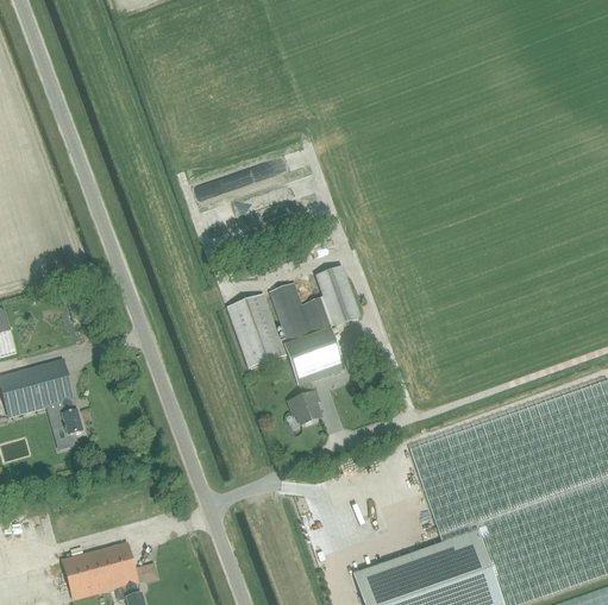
[(230,171),(232,183),(294,169),(292,157),(230,171)]
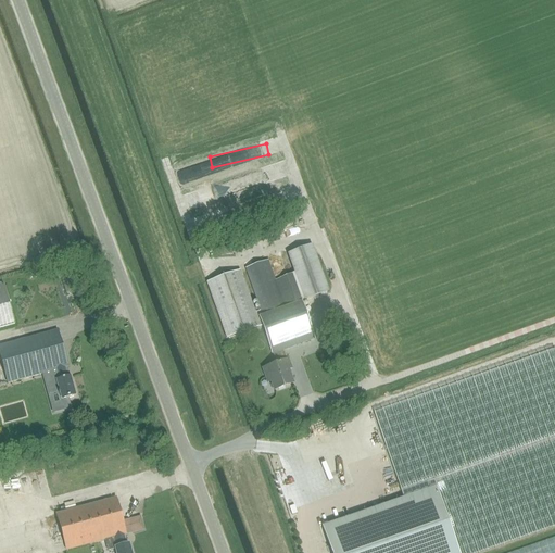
[(181,177),(203,177),(203,166),(181,166),(181,177)]
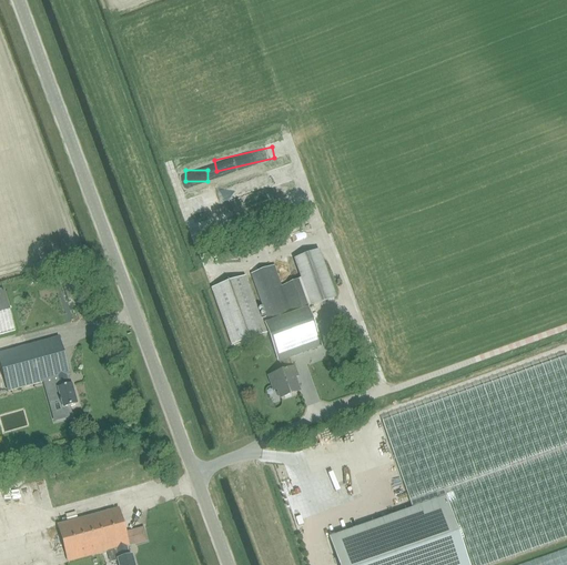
[(277,236),(281,248),(295,243),(292,232),(277,236)]
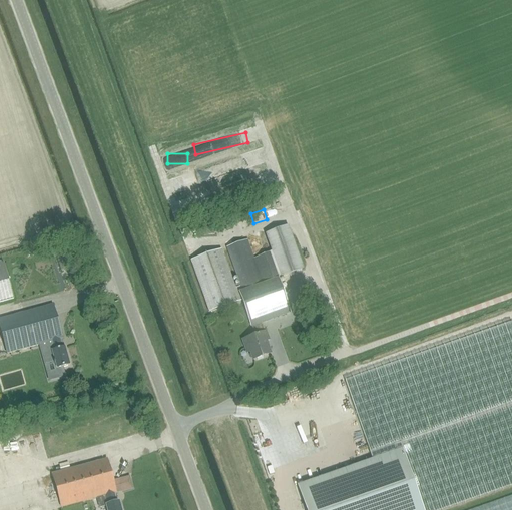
[(209,310),(241,298),(254,333),(243,337),(246,346),(249,344),(253,357),(272,351),(267,339),(270,338),(266,328),(265,329),(262,321),(291,310),(279,277),(304,267),(288,224),(267,232),(273,249),(271,249),(252,256),(246,237),(226,244),(242,289),(236,291),(220,247),(190,259),(209,310)]
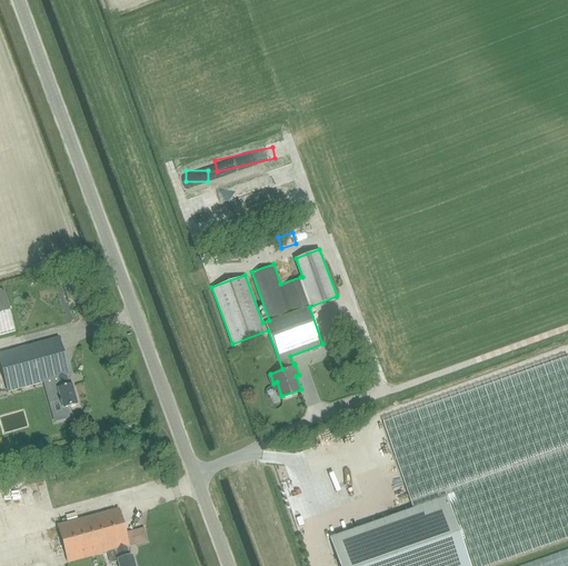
[(0,290),(0,333),(17,329),(6,289),(0,290)]
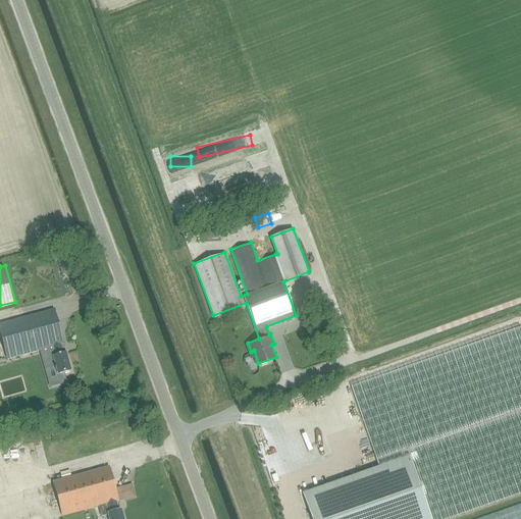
[(55,307),(0,322),(0,326),(8,357),(53,345),(56,354),(54,355),(58,372),(71,369),(66,351),(64,352),(61,343),(64,342),(55,307)]
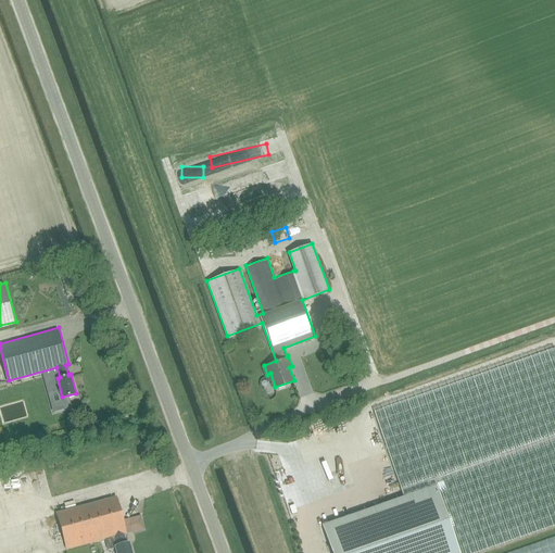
[(332,552),(469,552),(554,523),(554,347),(375,410),(404,495),(323,524),(332,552)]
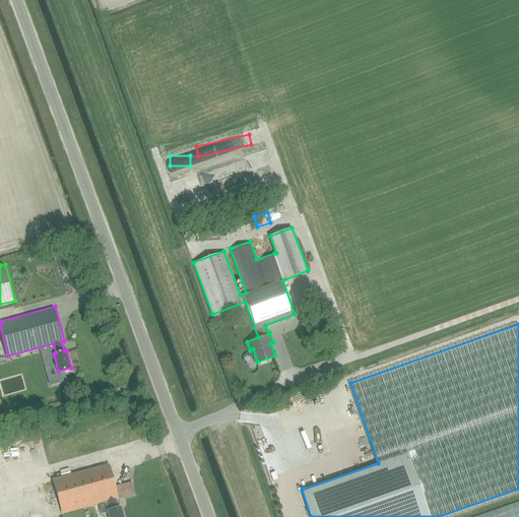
[(365,337),(368,346),(386,340),(383,332),(365,337)]
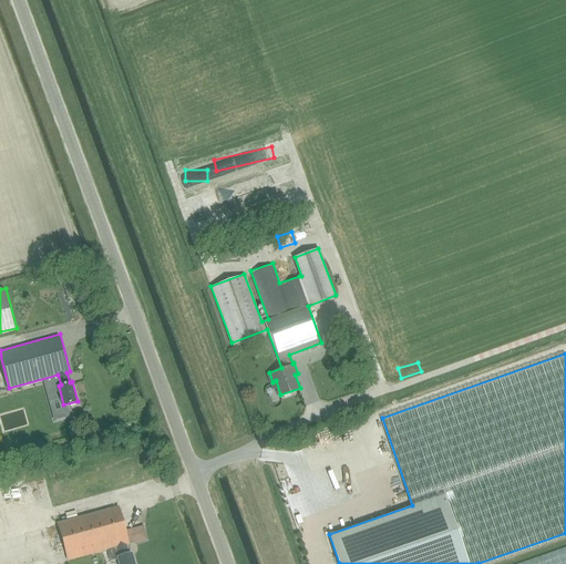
[(309,419),(320,417),(317,403),(306,406),(309,419)]
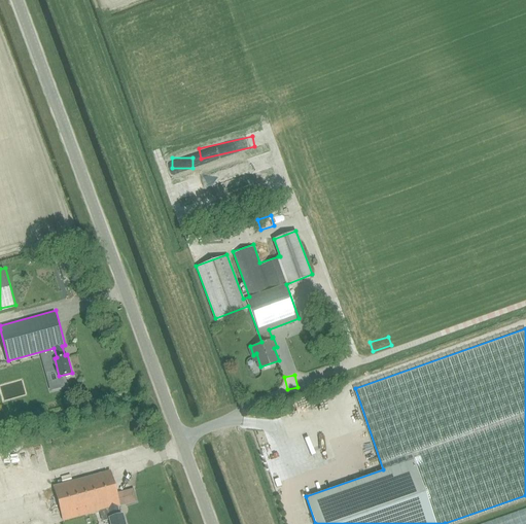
[(107,428),(107,434),(113,434),(113,438),(118,438),(118,428),(107,428)]
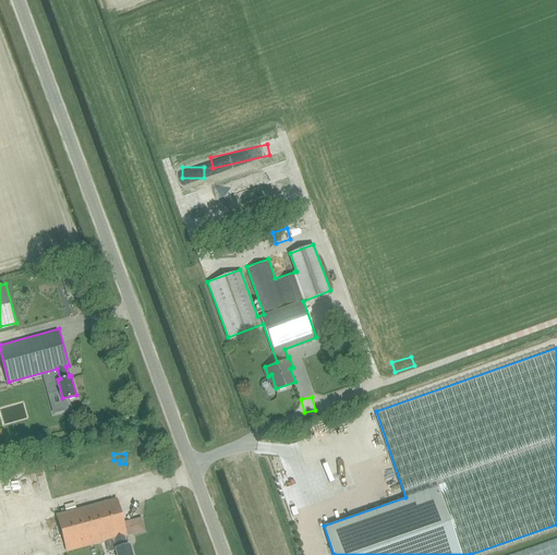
[(29,480),(32,493),(40,491),(38,479),(29,480)]
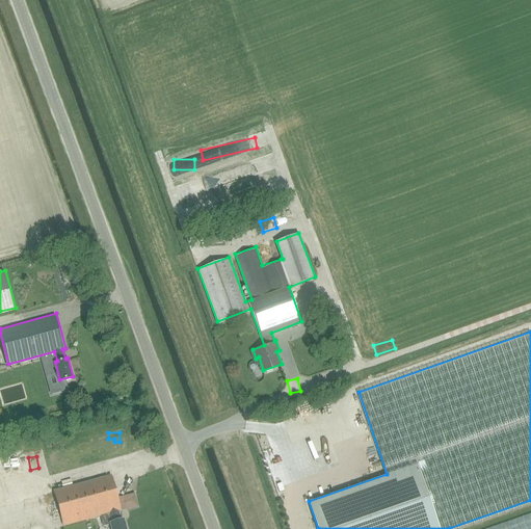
[(122,509),(111,474),(55,490),(64,525),(102,514),(104,524),(111,522),(112,528),(127,528),(124,519),(122,519),(120,509),(122,509)]
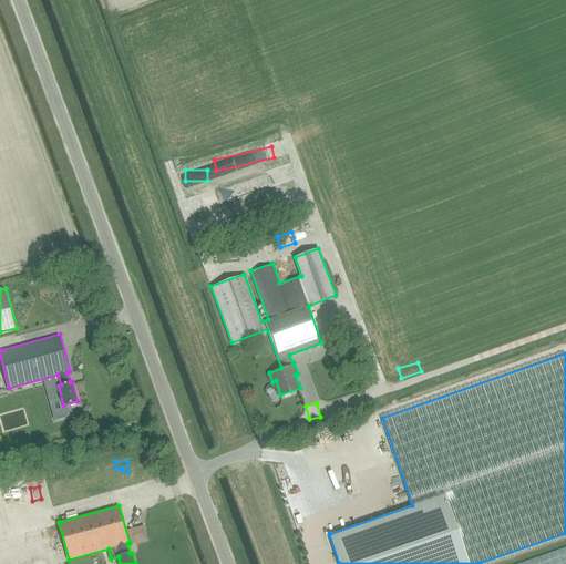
[(58,546),(63,544),(60,533),(53,535),(58,546)]
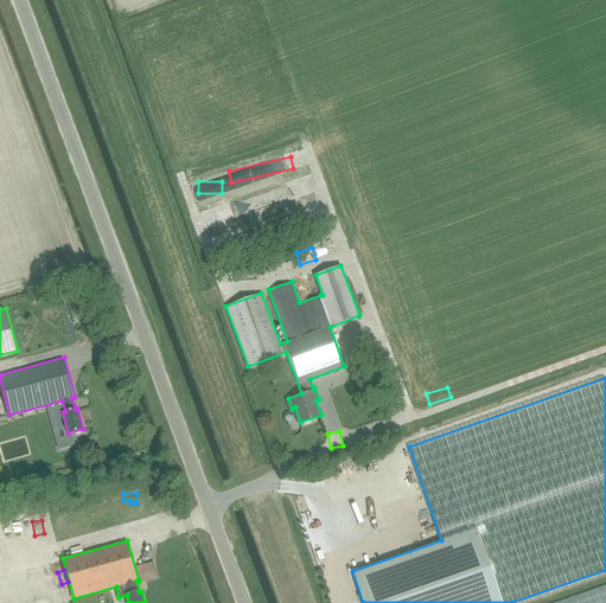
[(605,582),(546,602),(605,602),(605,582)]
